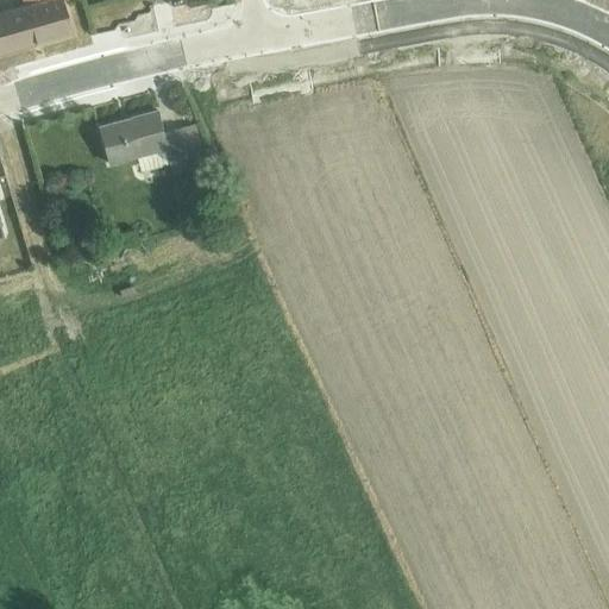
[(0,11),(0,52),(73,33),(63,0),(22,0),(24,5),(0,11)]
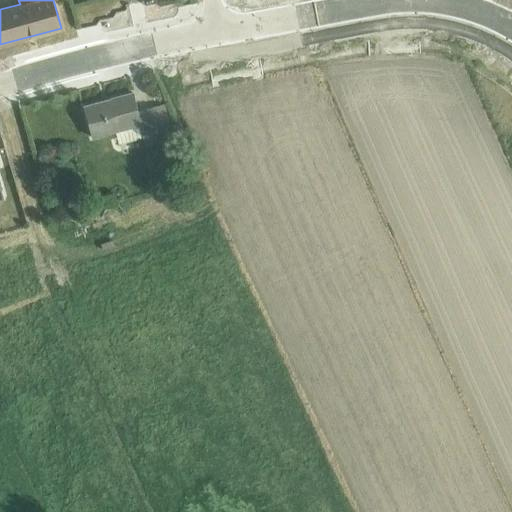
[(135,92),(84,106),(92,138),(116,132),(120,144),(144,138),(146,147),(164,142),(164,141),(177,138),(167,103),(139,110),(135,92)]
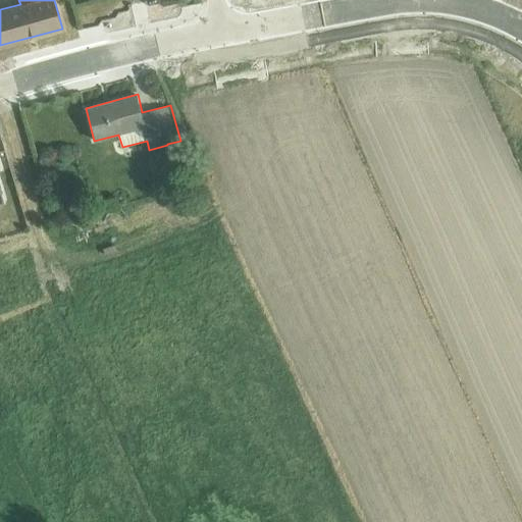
[(503,152),(506,165),(519,162),(515,149),(503,152)]
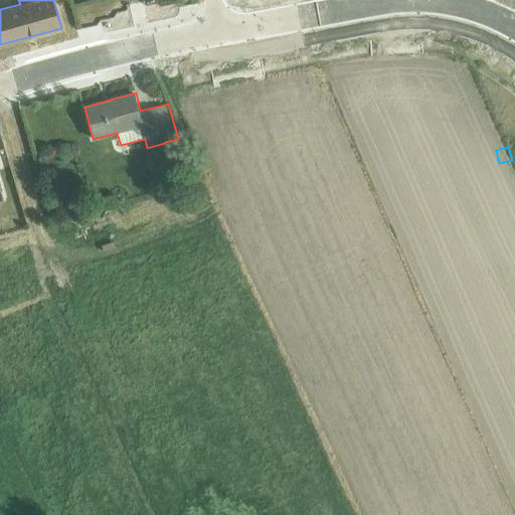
[(114,195),(89,202),(92,210),(116,203),(114,195)]
